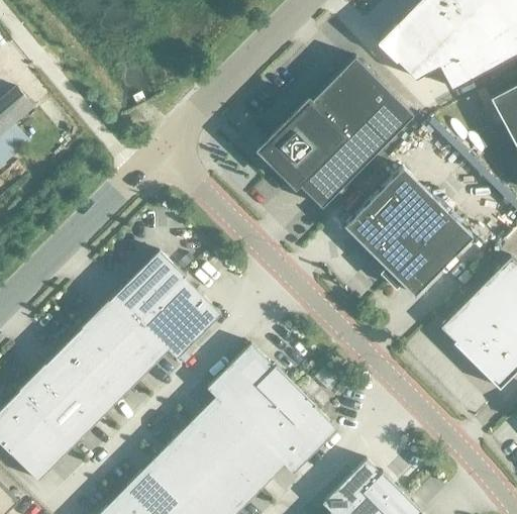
[(488,41),(446,0),(423,0),(417,7),(463,54),(488,41)]
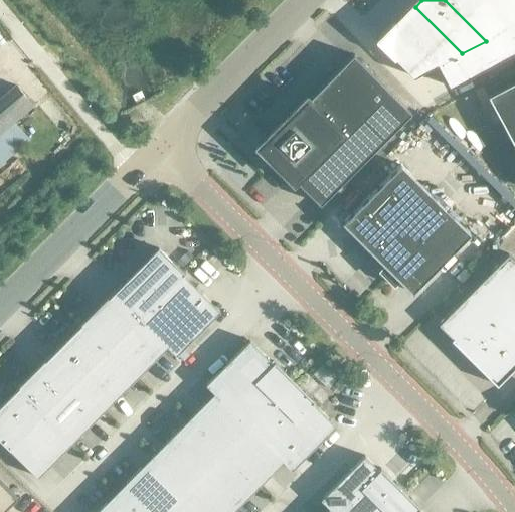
[(508,29),(510,28),(482,0),(445,0),(486,41),(508,29)]
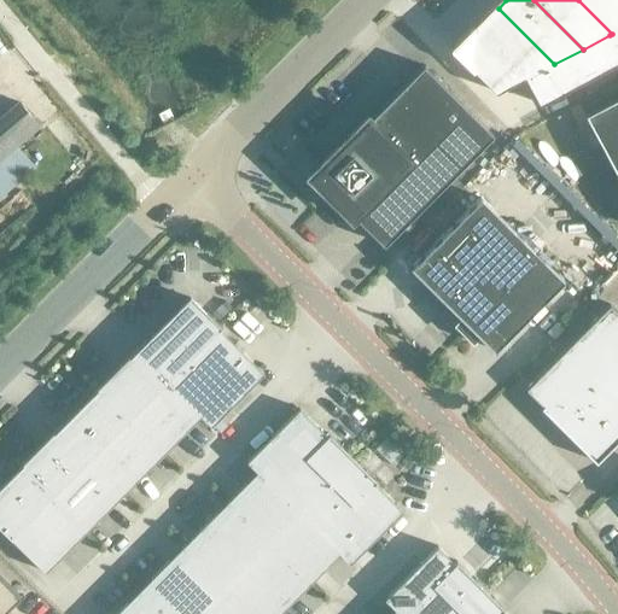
[(617,0),(578,0),(612,34),(617,30),(617,0)]
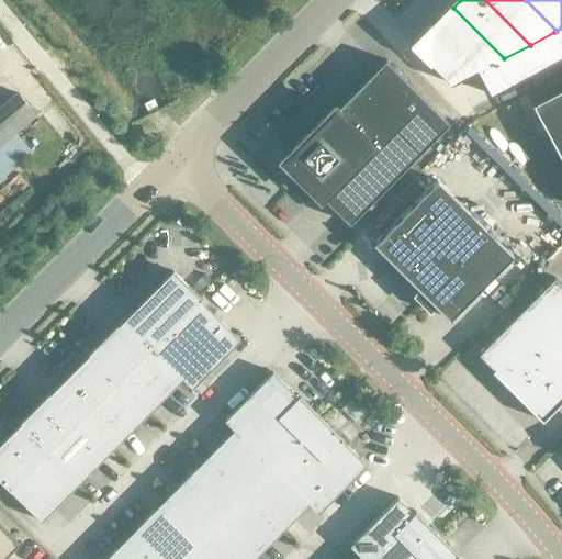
[(453,8),(433,28),(478,73),(504,58),(453,8)]
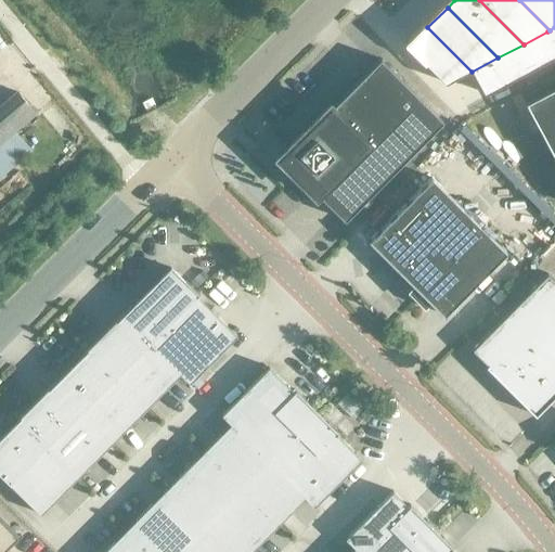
[(427,27),(407,48),(444,86),(472,72),(427,27)]
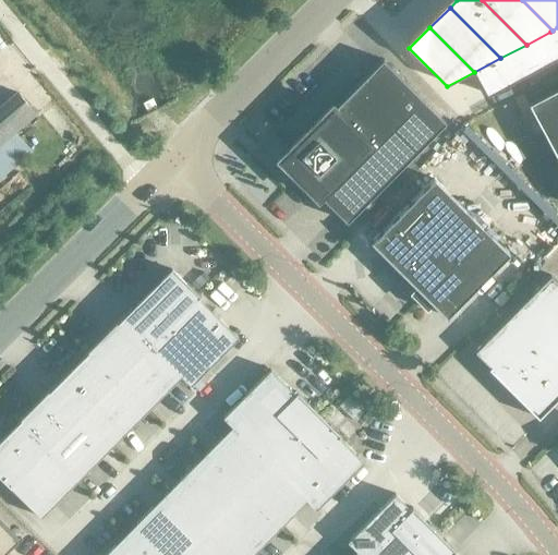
[(474,72),(488,98),(557,60),(557,46),(550,32),(526,45),(500,58),(474,72)]
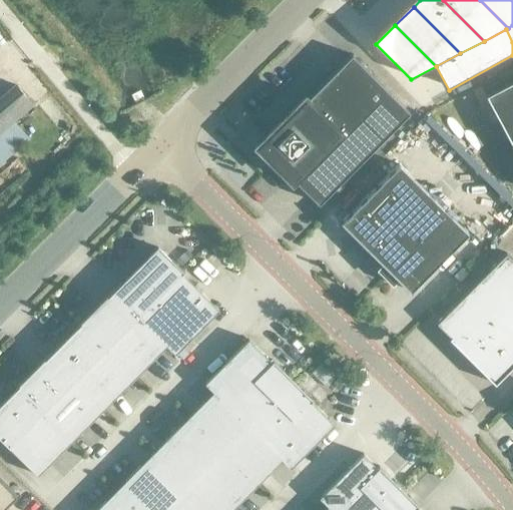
[(307,90),(246,150),(295,199),(301,193),(319,211),(412,117),(353,57),(313,96),(307,90)]
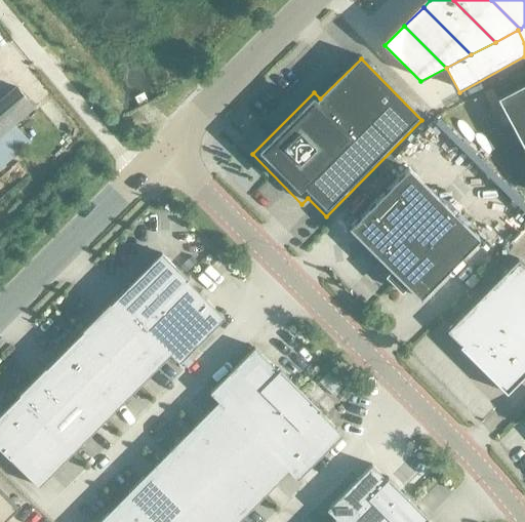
[(524,84),(497,99),(524,151),(524,84)]
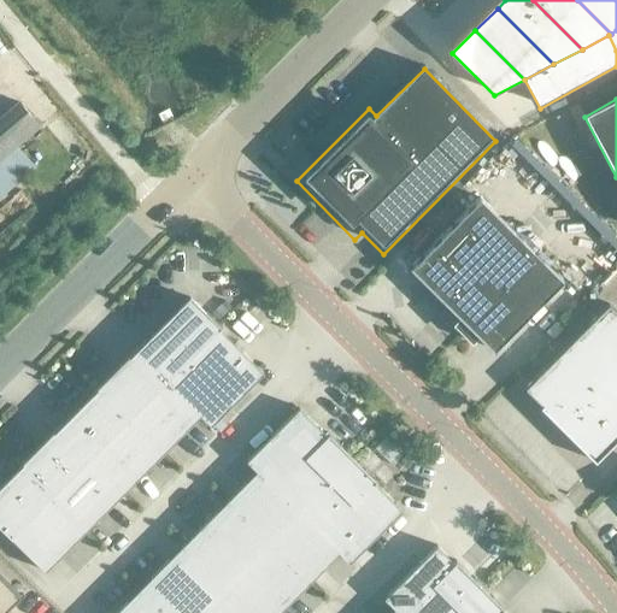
[(0,166),(19,151),(42,131),(19,106),(0,122),(0,166)]
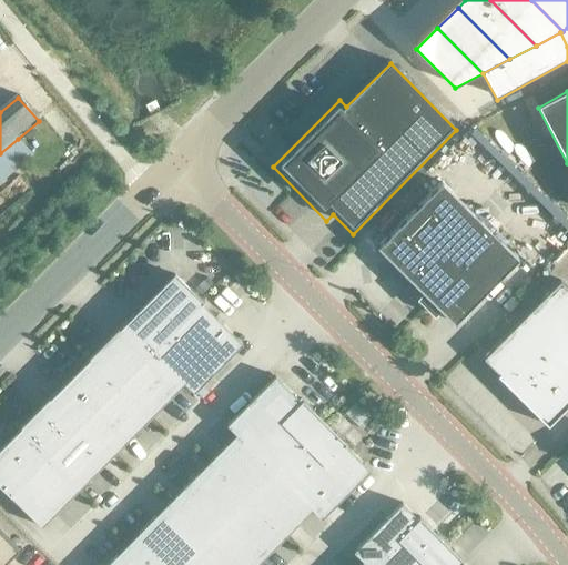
[(0,188),(34,159),(18,139),(0,153),(0,188)]
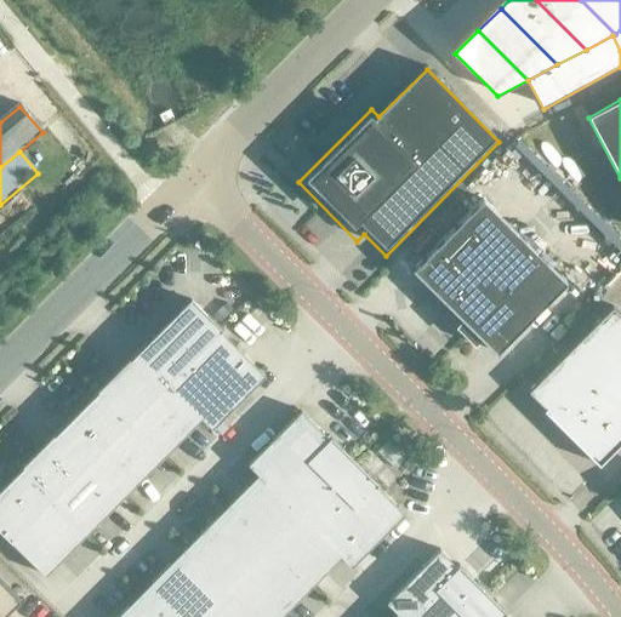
[(465,324),(459,329),(476,344),(480,340),(497,356),(500,355),(499,355),(567,286),(483,203),(415,272),(414,270),(412,272),(465,324)]
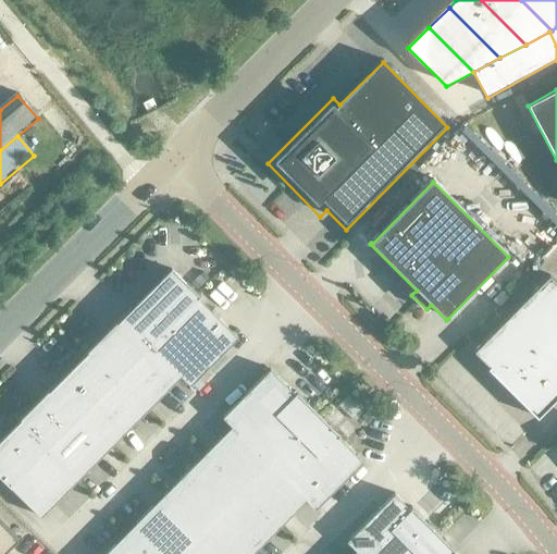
[(556,263),(556,237),(541,248),(509,198),(483,214),(500,241),(521,272),(539,261),(545,272),(556,263)]
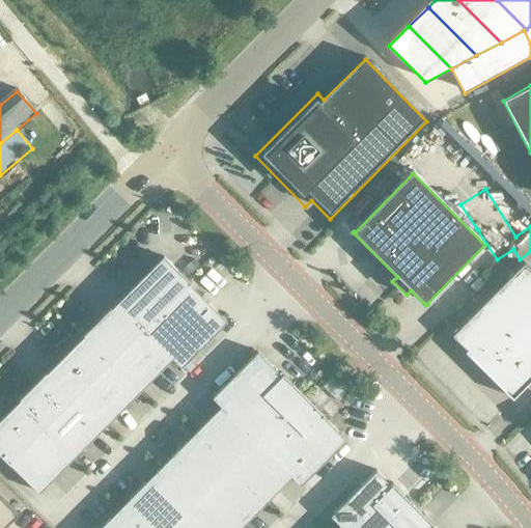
[(117,305),(143,331),(190,284),(177,272),(176,273),(164,260),(126,298),(126,297),(117,305)]
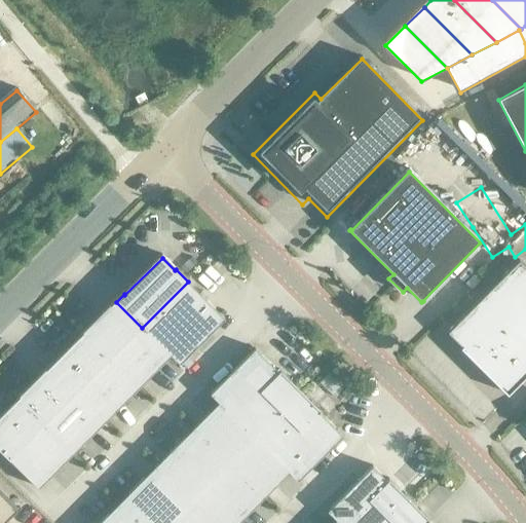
[(525,267),(520,262),(449,334),(463,348),(462,349),(509,397),(525,379),(525,267)]
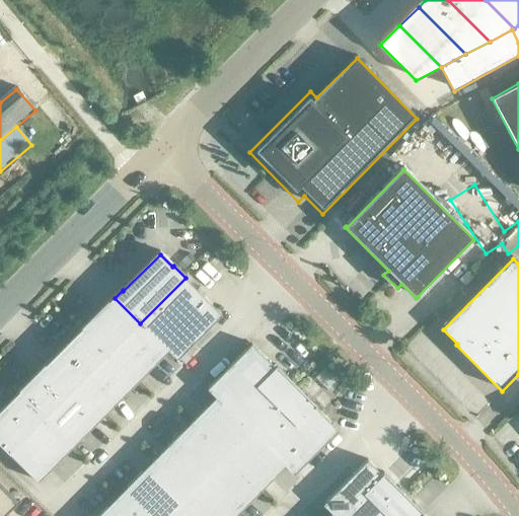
[(186,278),(140,323),(169,352),(178,361),(222,317),(184,280),(187,278),(186,278)]
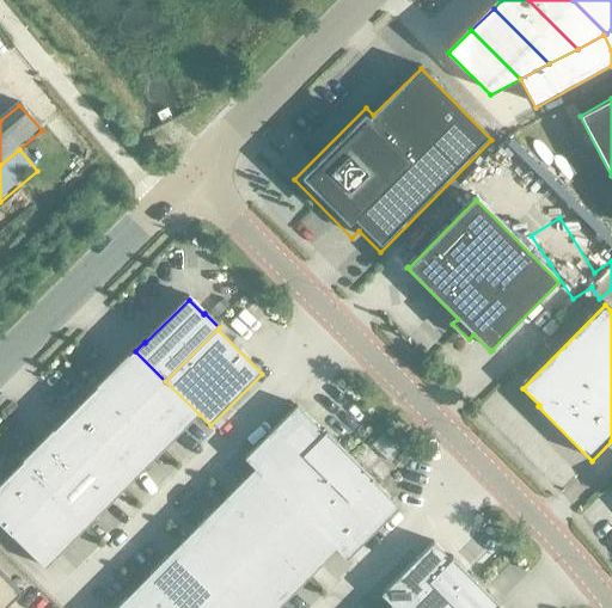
[(135,351),(97,390),(127,419),(165,381),(135,351)]
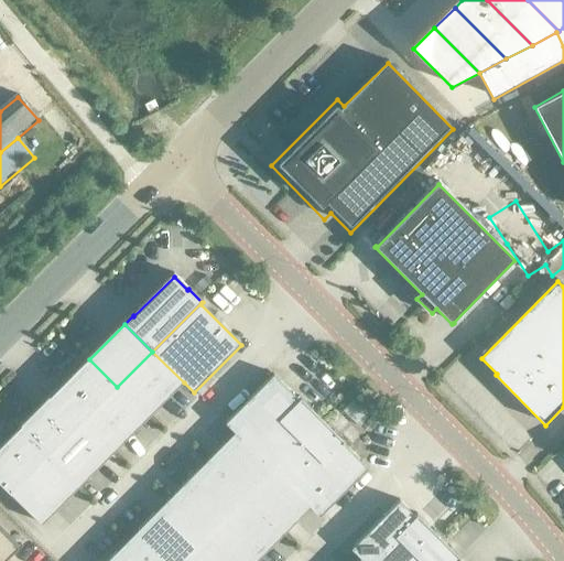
[(184,383),(152,352),(117,387),(149,419),(184,383)]
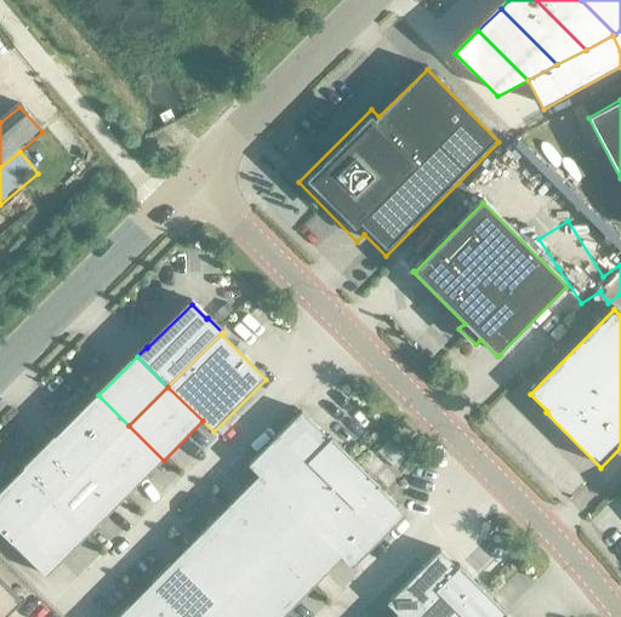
[(129,426),(98,395),(58,434),(90,464),(129,426)]
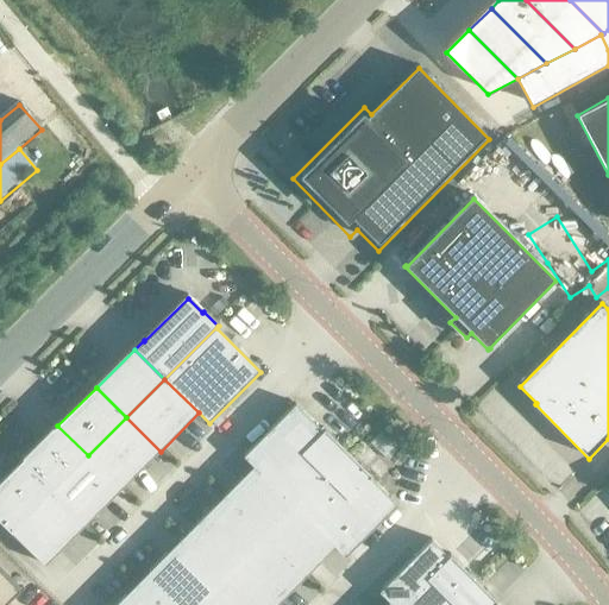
[(322,433),(295,407),(244,458),(253,468),(117,604),(278,604),(334,549),(345,559),(397,508),(370,480),(371,478),(325,432),(322,433)]
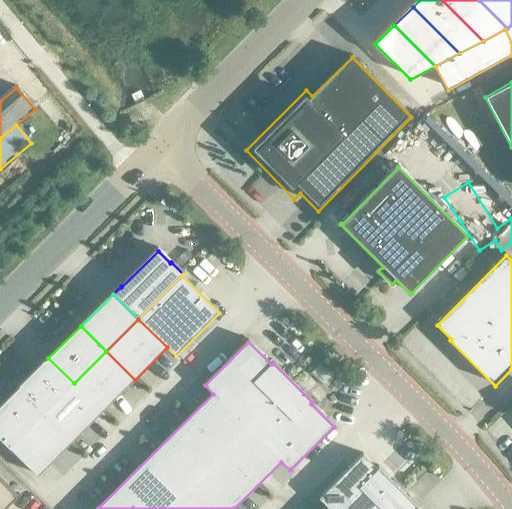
[(74,383),(103,412),(135,380),(106,351),(74,383)]
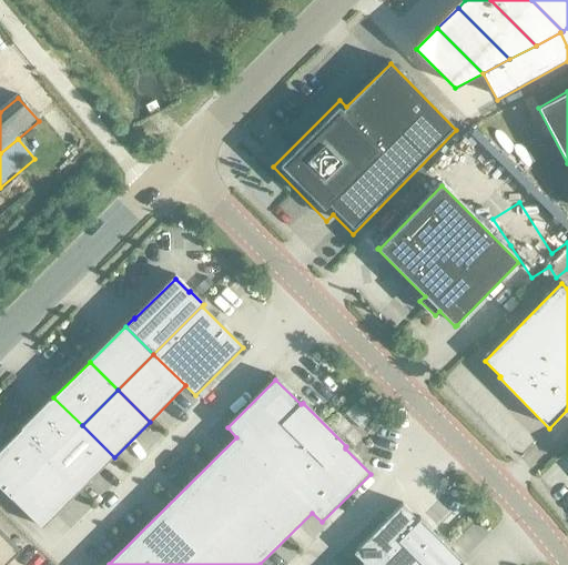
[(53,397),(18,434),(46,462),(82,425),(53,397)]
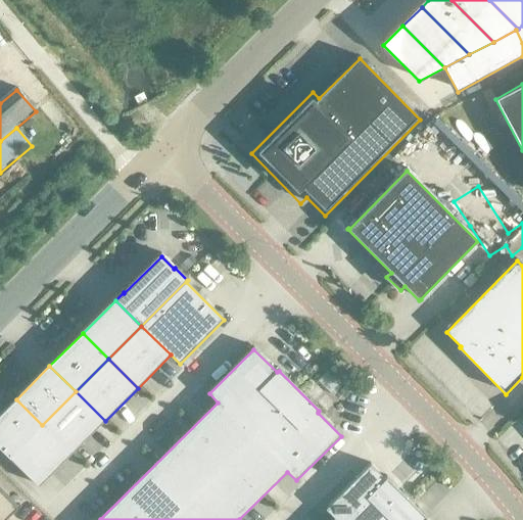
[(105,421),(76,391),(42,425),(72,455),(105,421)]
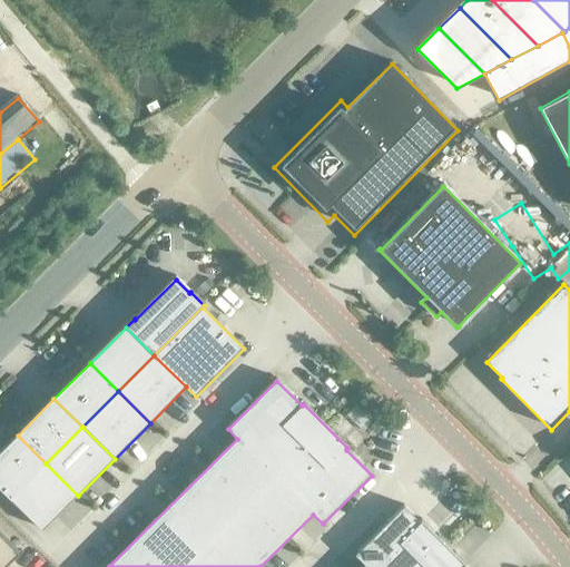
[(46,463),(18,436),(0,452),(0,489),(10,500),(46,463)]
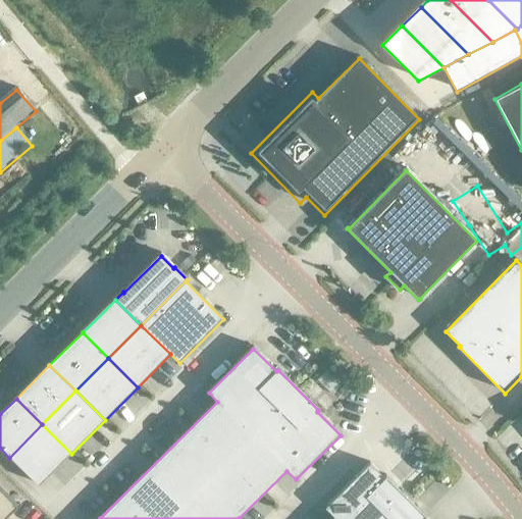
[(71,454),(42,424),(9,458),(39,487),(71,454)]
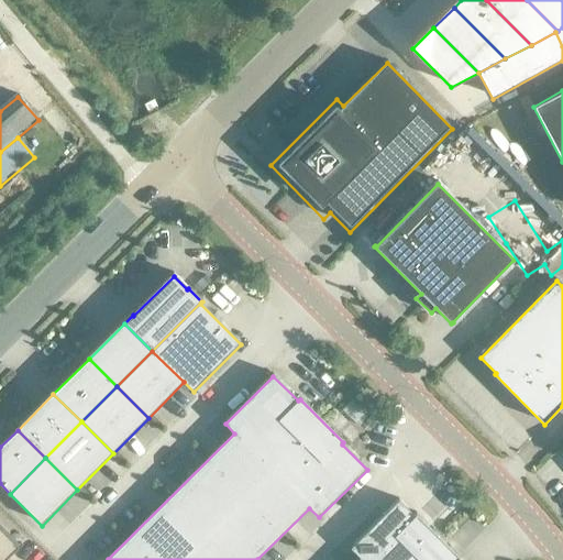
[(460,559),(416,516),(415,517),(398,502),(352,550),(360,559),(460,559)]
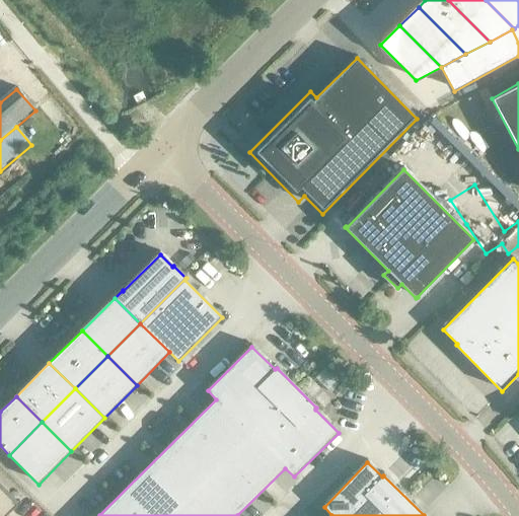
[(0,487),(0,515),(6,515),(17,505),(0,487)]
